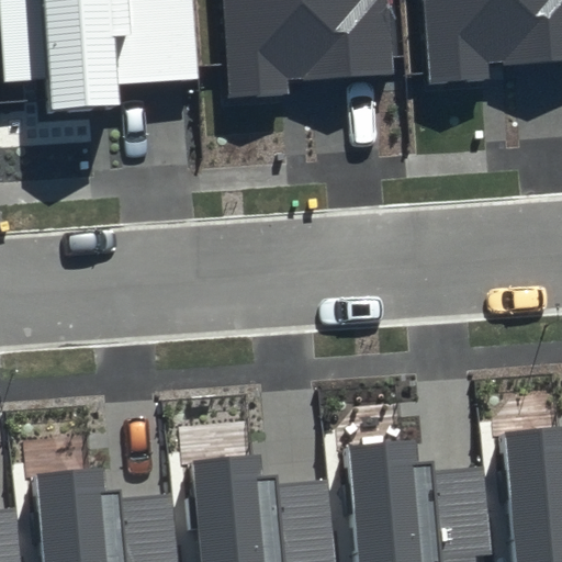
[(199,80),(193,0),(0,0),(0,23),(3,82),(46,80),(48,111),(121,107),(120,85),(199,80)]
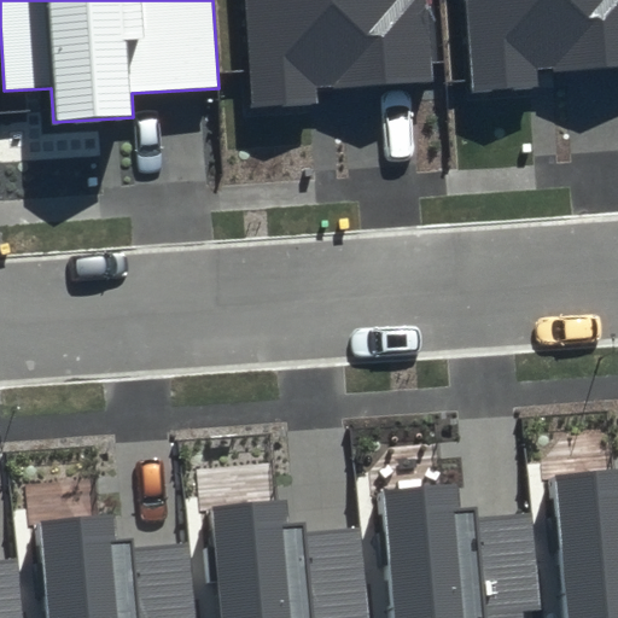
[(243,0),(251,108),(319,103),(318,88),(432,80),(426,0),(243,0)]
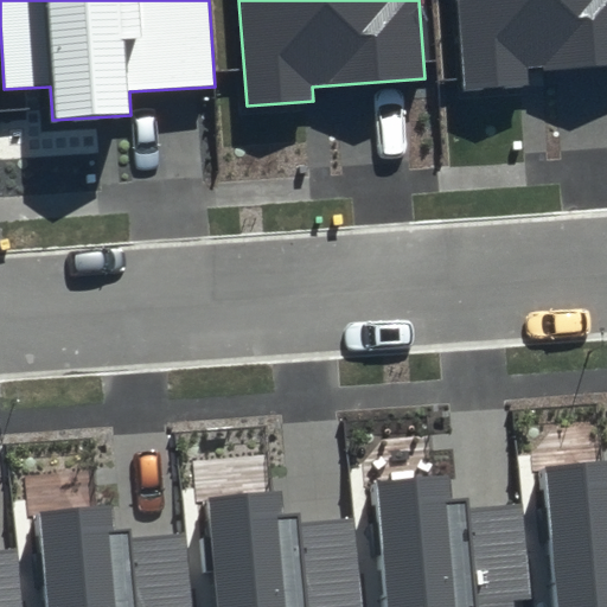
[(606,0),(457,0),(462,90),(530,85),(529,71),(606,66),(606,0)]
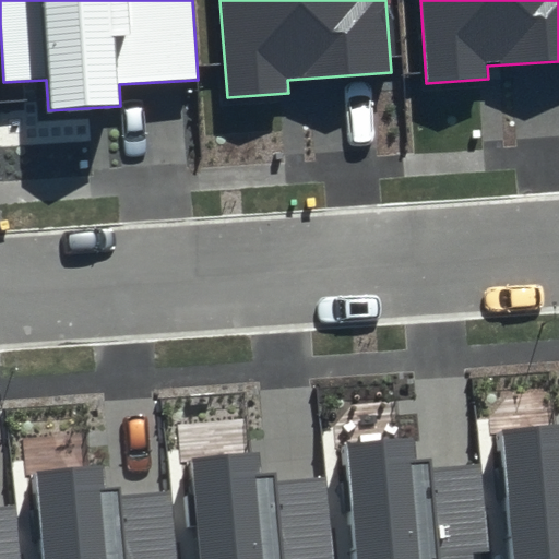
[(558,558),(558,425),(498,431),(509,558),(558,558)]
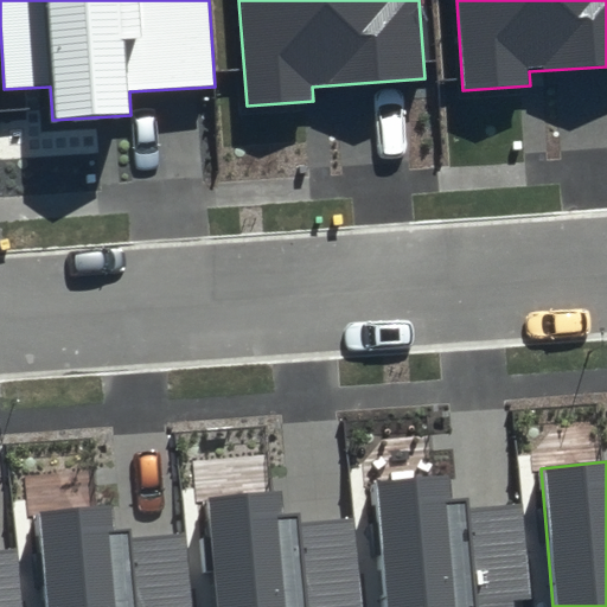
[(451,477),(372,484),(383,606),(515,606),(515,600),(532,599),(524,505),(470,510),(470,498),(452,500),(451,477)]
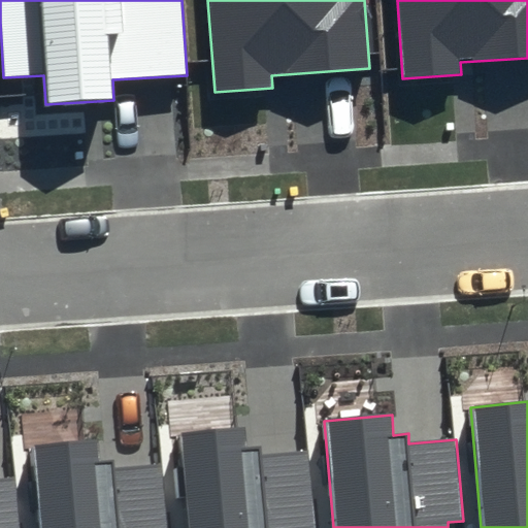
[(245,426),(178,432),(186,527),(316,527),(309,451),(262,456),(261,446),(246,447),(245,426)]
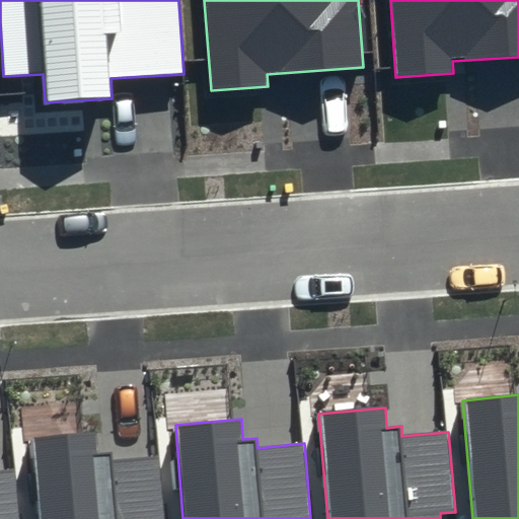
[(97,433),(31,438),(39,518),(165,518),(160,457),(115,461),(114,451),(99,452),(97,433)]
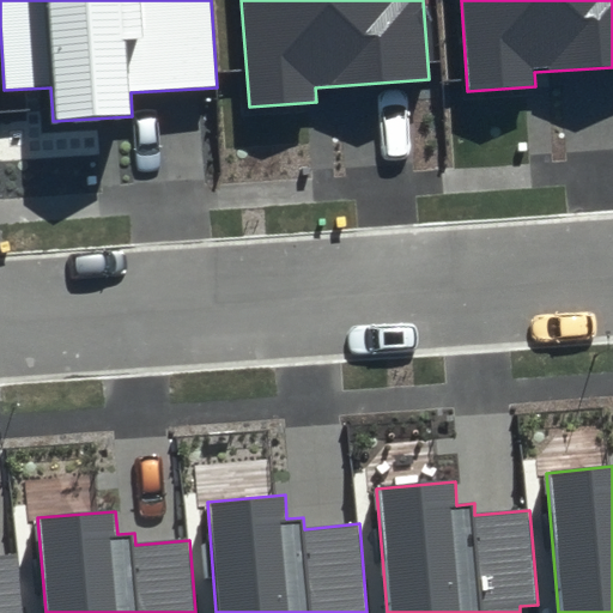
[(0,612),(22,612),(17,554),(0,556),(0,612)]
